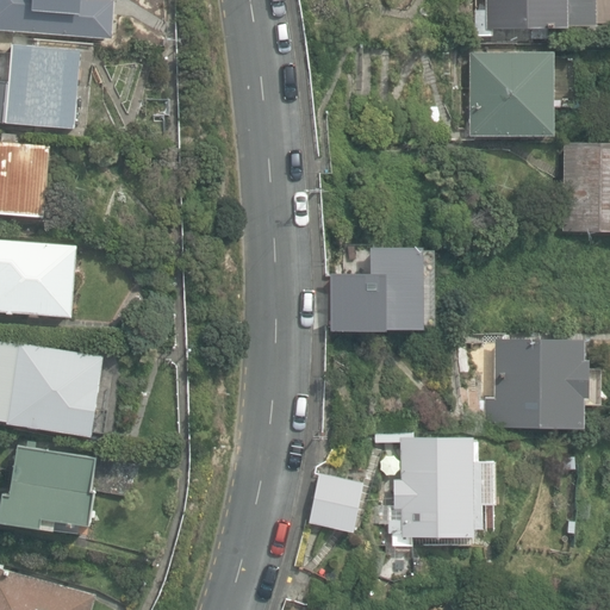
[(0,0),(0,27),(114,37),(117,0),(0,0)]
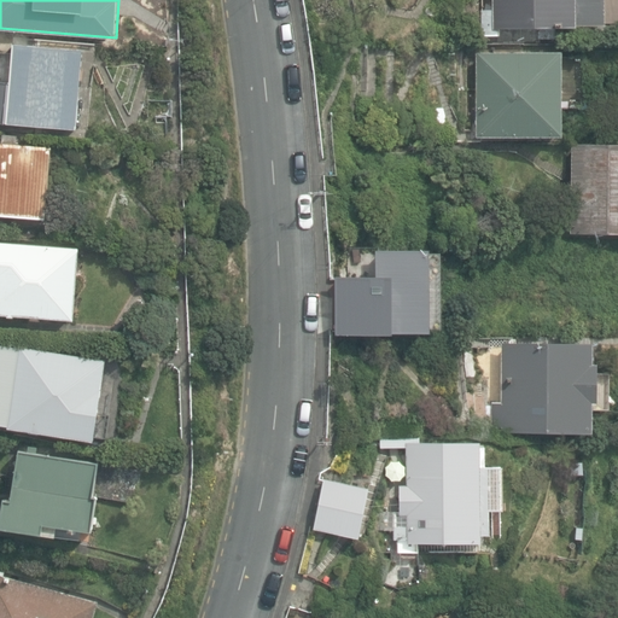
[(482,3),(483,36),(500,35),(500,29),(576,29),(576,27),(605,27),(604,0),(494,0),(495,3),(482,3)]
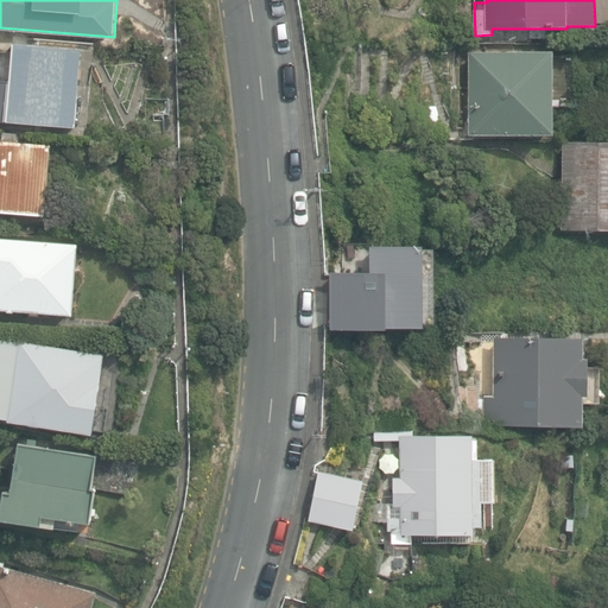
[(0,121),(77,128),(82,50),(13,45),(11,82),(0,81),(0,121)]
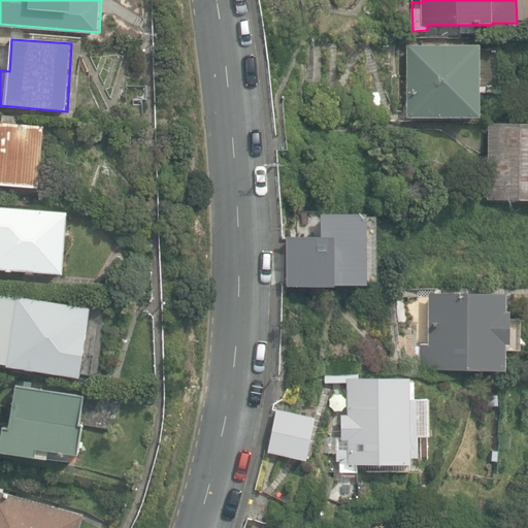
[(398,105),(398,121),(411,121),(413,118),(480,117),(480,45),(408,45),(408,104),(398,105)]
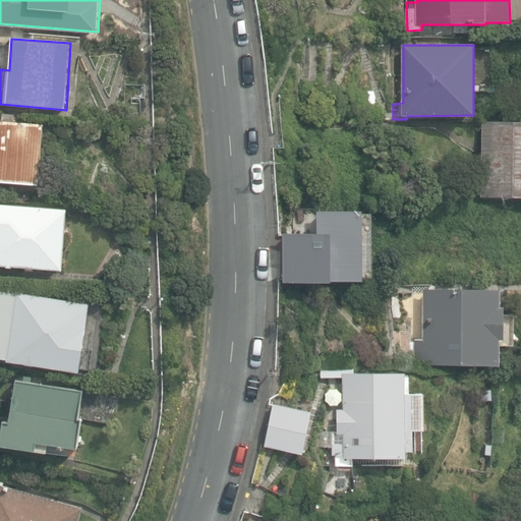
[(0,181),(37,185),(43,126),(11,123),(12,116),(0,114),(0,181)]
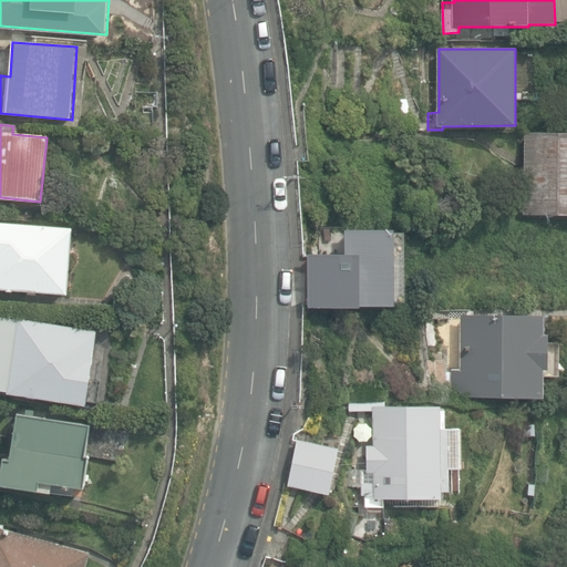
[(525,214),(566,214),(566,132),(526,132),(525,214)]
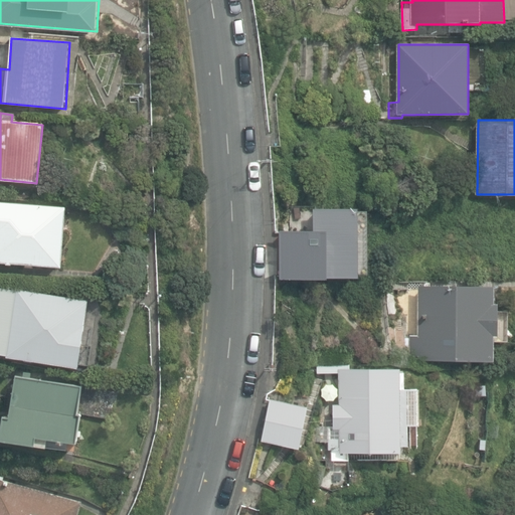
[(0,262),(61,267),(66,207),(0,202),(0,262)]
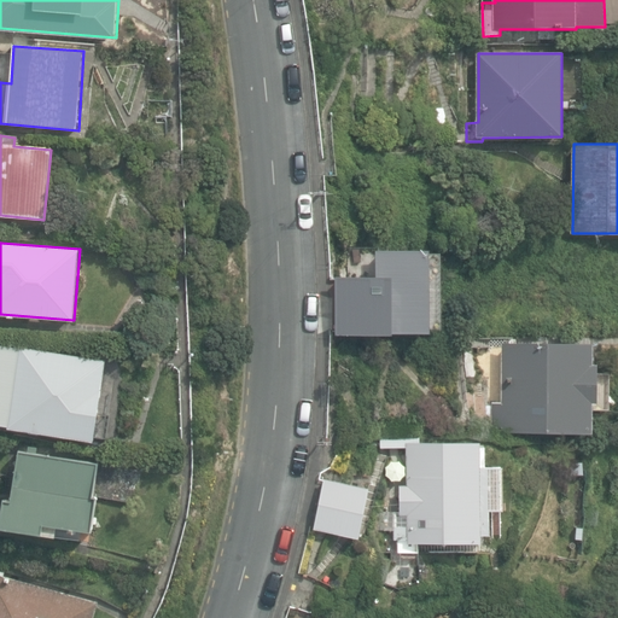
[(339,274),(340,332),(438,331),(437,249),(380,250),(380,274),(339,274)]
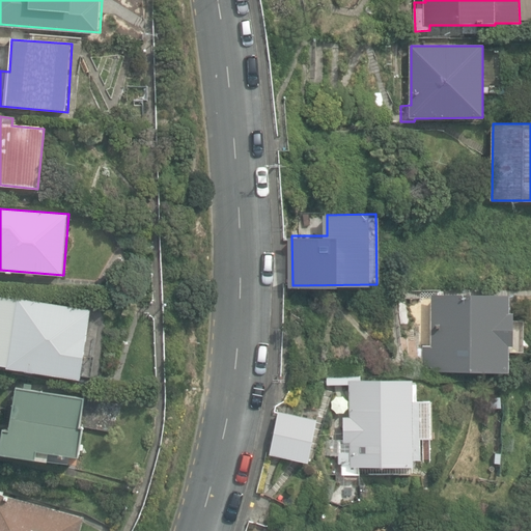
[(424,371),(508,372),(508,345),(512,345),(513,312),(509,312),(509,295),(432,295),(432,346),(424,346),(424,371)]
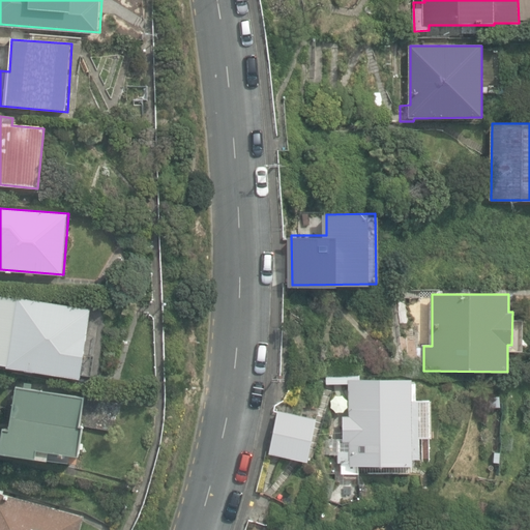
[(92,311),(0,296),(0,366),(79,379),(81,370),(86,371),(88,359),(85,358),(92,311)]
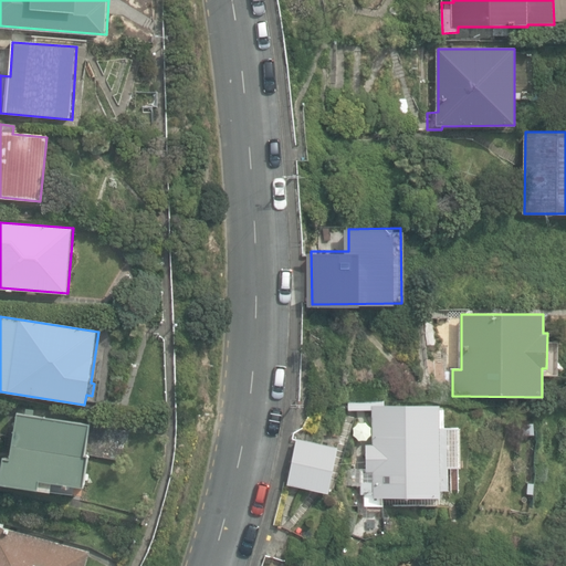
[(384,405),(384,400),(347,400),(348,410),(370,409),(371,443),(366,443),(366,469),(362,469),(362,494),(365,494),(365,506),(367,506),(367,517),(383,517),(383,498),(440,496),(440,489),(448,489),(448,467),(461,467),(460,428),(438,428),(438,405),(384,405)]
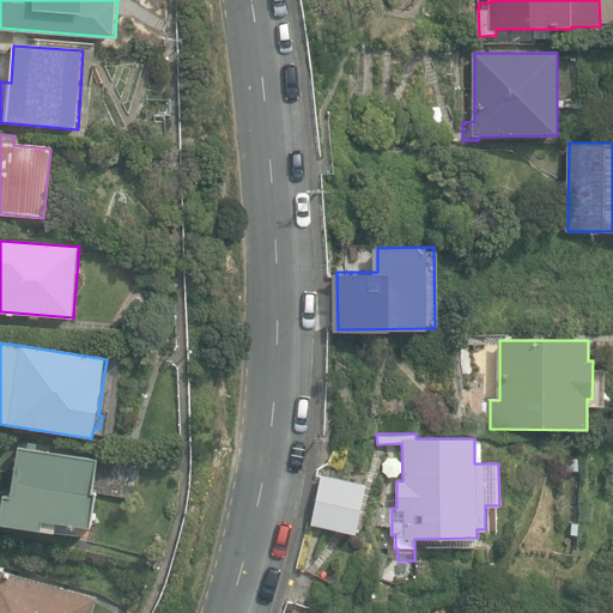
[(101,462),(17,449),(8,497),(5,497),(1,525),(56,533),(59,523),(90,528),(101,462)]
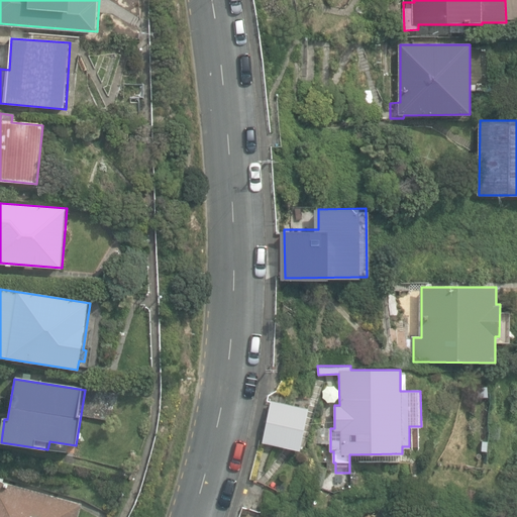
[(264,441),(301,449),(309,409),(272,401),(264,441)]
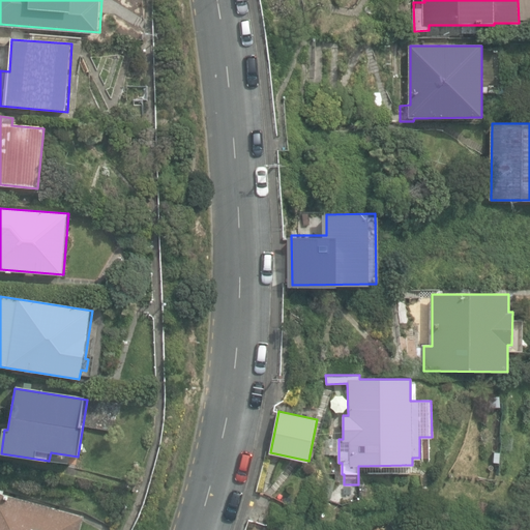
[(0,529),(79,529),(83,517),(3,495),(4,489),(0,487),(0,529)]
